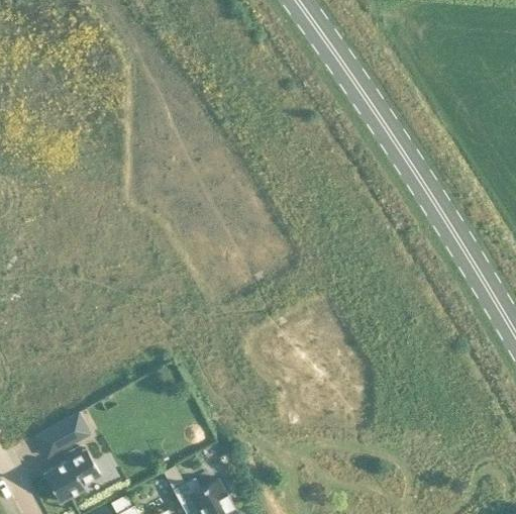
[(79,414),(57,426),(68,445),(76,441),(71,431),(84,424),(79,414)]
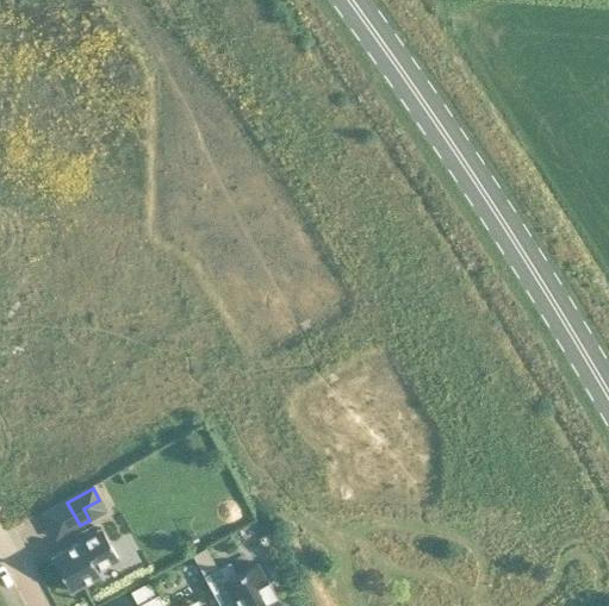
[(80,544),(56,557),(61,564),(56,567),(72,594),(100,579),(98,574),(119,562),(101,531),(97,533),(94,529),(76,538),(80,544)]
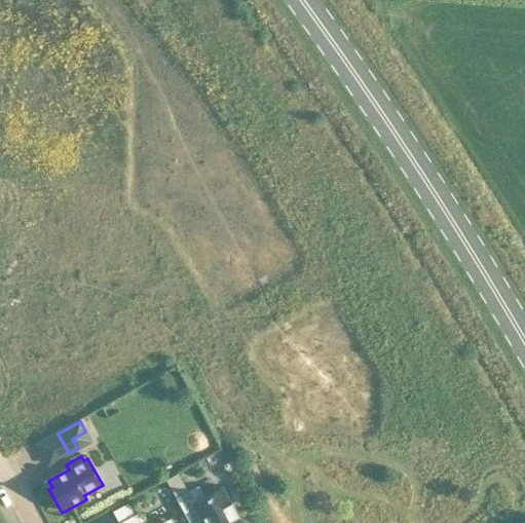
[(239,517),(232,502),(230,503),(223,489),(204,498),(198,487),(188,493),(179,475),(166,481),(177,499),(188,522),(200,522),(202,521),(202,522),(240,522),(238,518),(239,517)]
